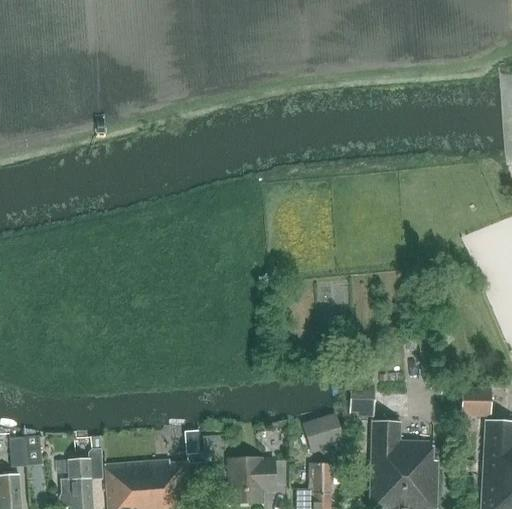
[(461,386),(461,415),(490,415),(490,386),(461,386)]
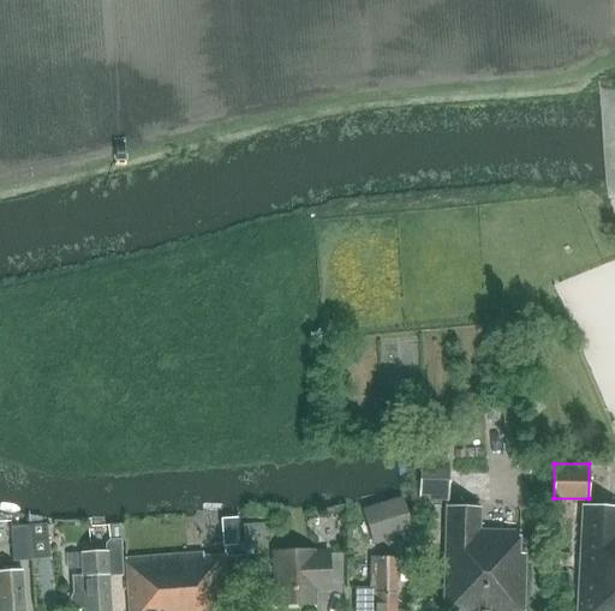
[(447,497),(448,469),(421,468),(419,497),(447,497)]
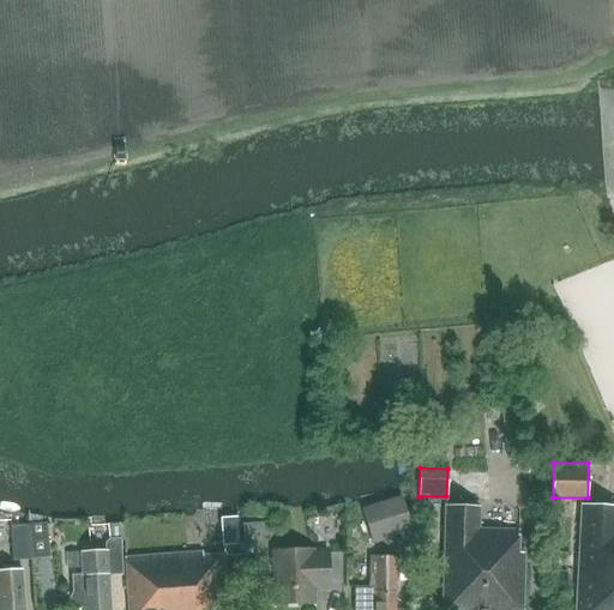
[(373,542),(413,527),(401,494),(361,507),(373,542)]
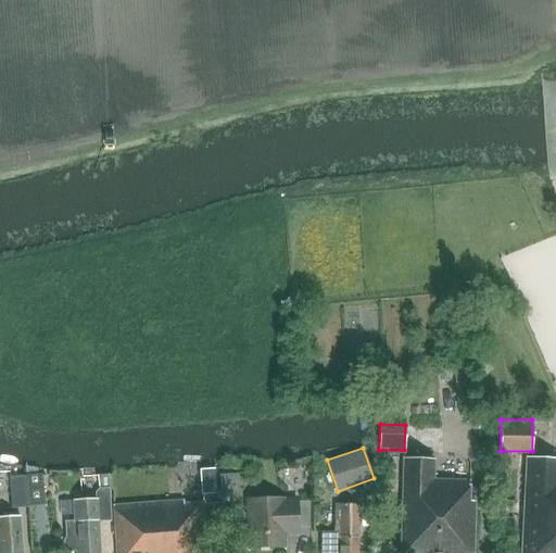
[(456,552),(472,552),(475,499),(469,499),(469,478),(433,477),(433,456),(403,455),(401,552),(456,552)]
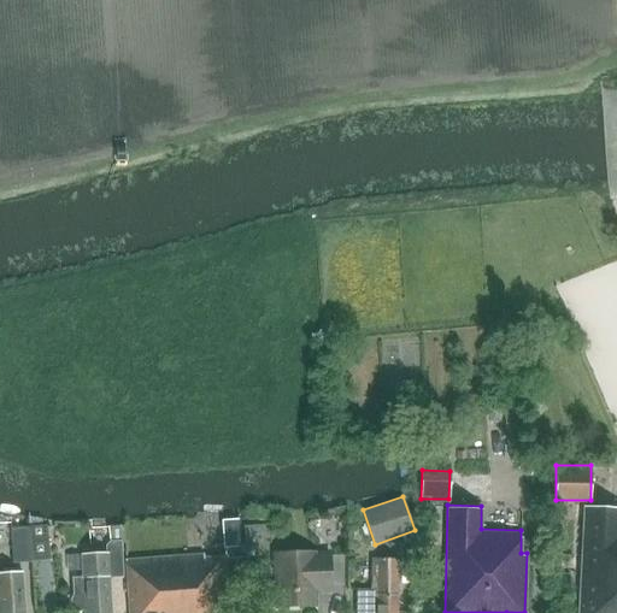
[(616,506),(583,505),(581,575),(606,576),(606,583),(616,583),(616,506)]
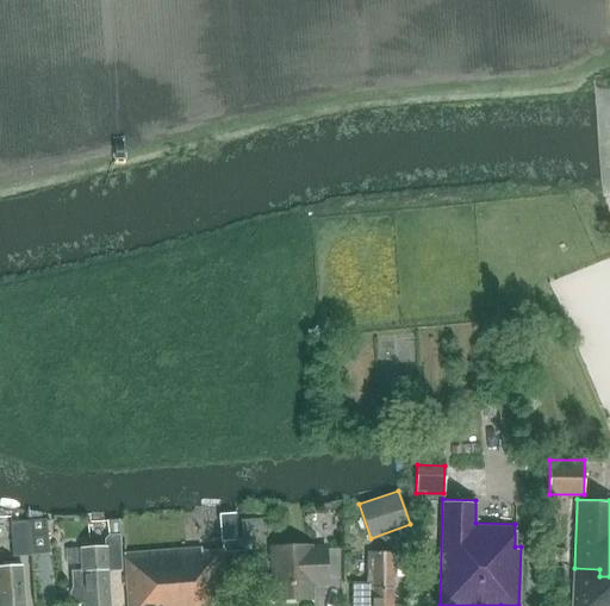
[(235,513),(218,514),(222,539),(237,538),(235,513)]
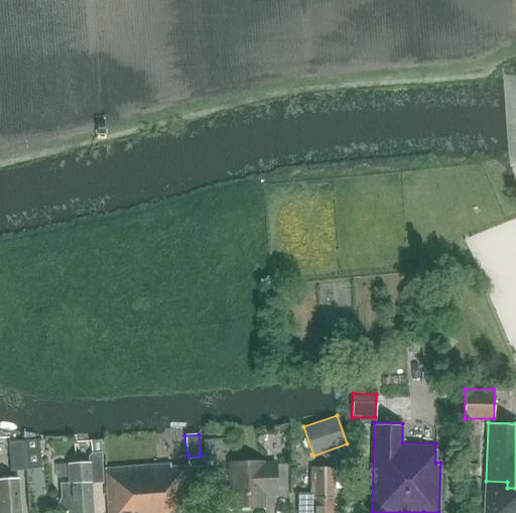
[(11,469),(25,469),(23,439),(9,440),(11,469)]
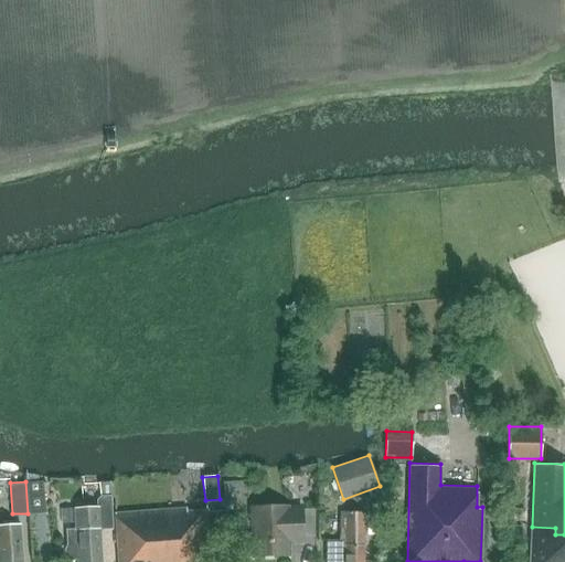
[(67,543),(65,548),(65,552),(67,555),(72,558),(77,558),(77,561),(102,561),(99,527),(113,527),(110,494),(100,495),(97,498),(97,505),(74,507),(75,528),(66,528),(67,543)]
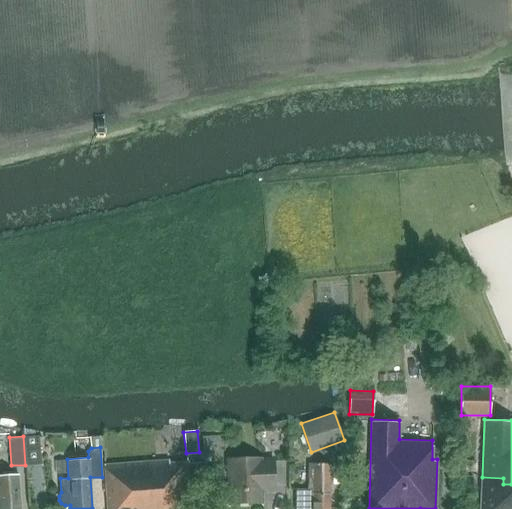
[(260,457),(245,457),(228,458),(229,502),(261,501),(261,489),(274,489),(273,459),(260,459),(260,457)]
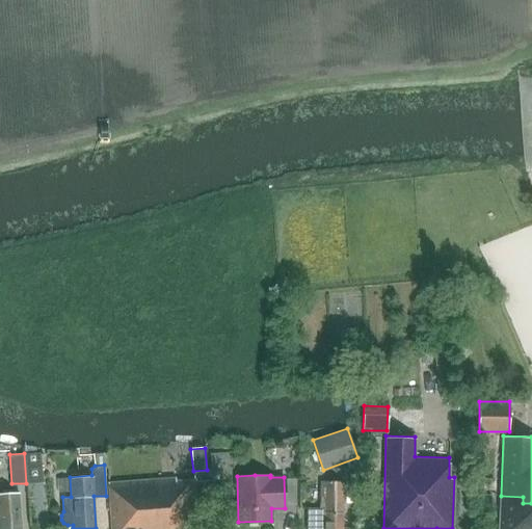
[(57,477),(58,491),(69,490),(68,476),(57,477)]
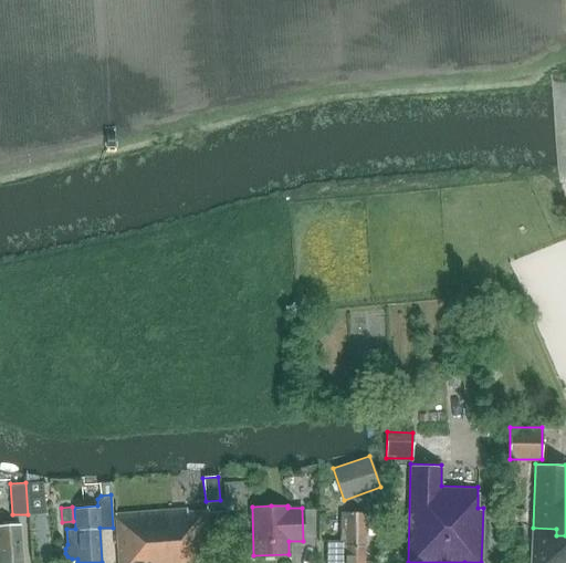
[(211,562),(207,509),(187,510),(186,507),(115,512),(118,562),(211,562)]
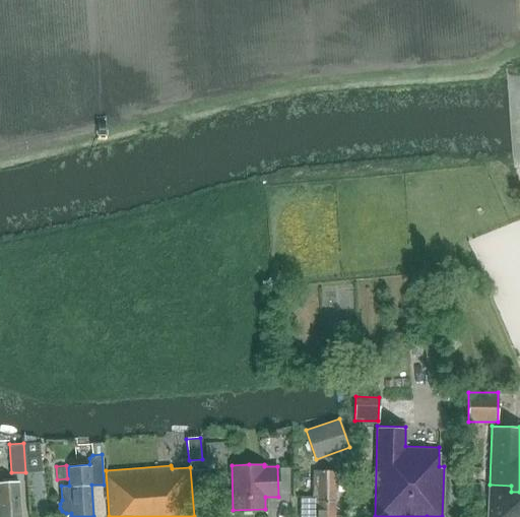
[(334,516),(336,469),(313,469),(313,495),(301,495),(300,516),(334,516)]
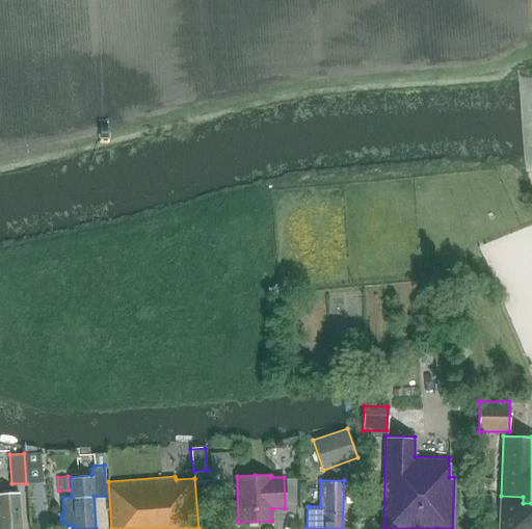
[(0,528),(21,528),(19,492),(0,493),(0,528)]
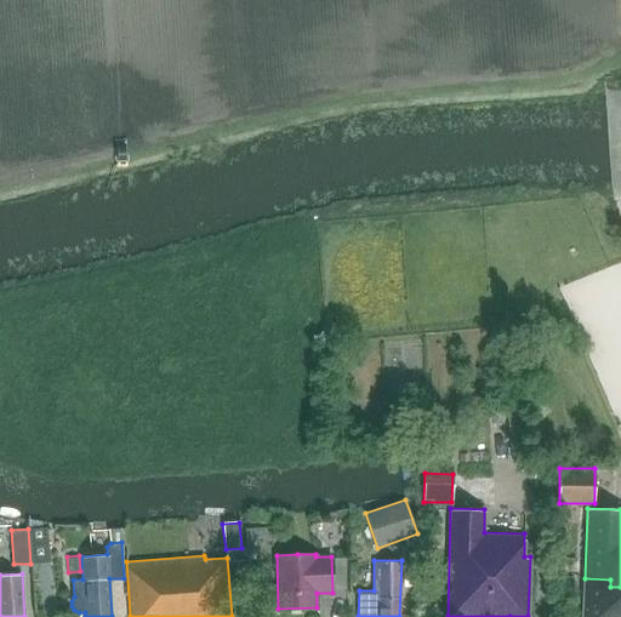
[(585,578),(582,616),(620,616),(620,587),(610,587),(610,580),(585,578)]
